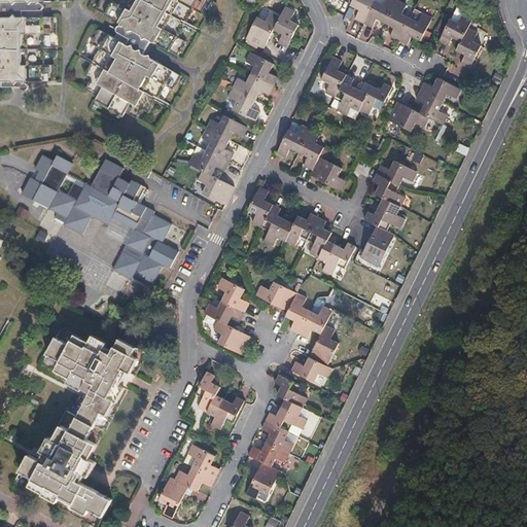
[(124,24),(151,40),(179,56),(186,42),(177,36),(192,8),(202,14),(210,0),(209,0),(112,0),(111,0),(101,0),(97,9),(124,24)]
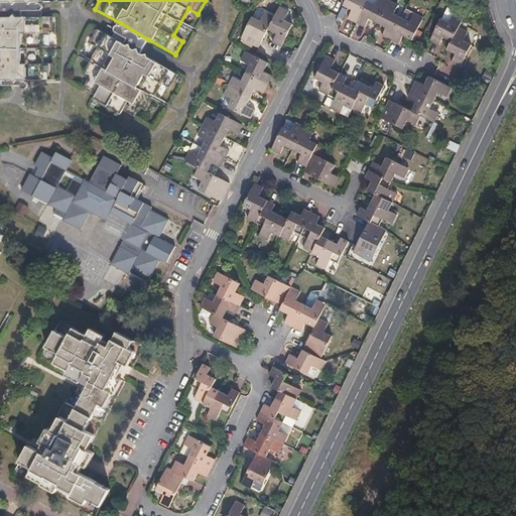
[(345,0),(345,1),(343,5),(353,10),(349,19),(357,23),(369,0),(367,0),(345,0)]
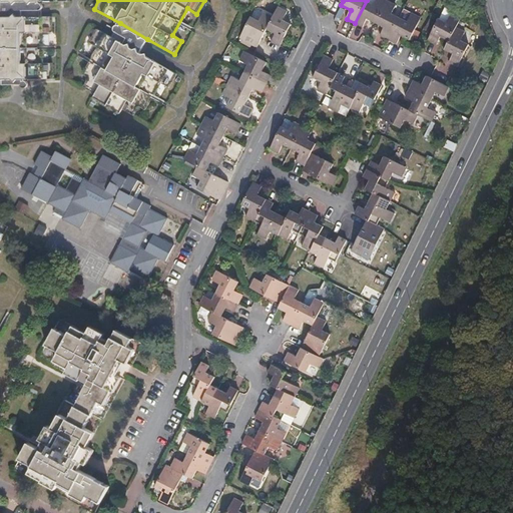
[(376,0),(374,4),(367,0),(355,23),(363,27),(367,18),(377,23),(388,1),(386,0),(376,0)]
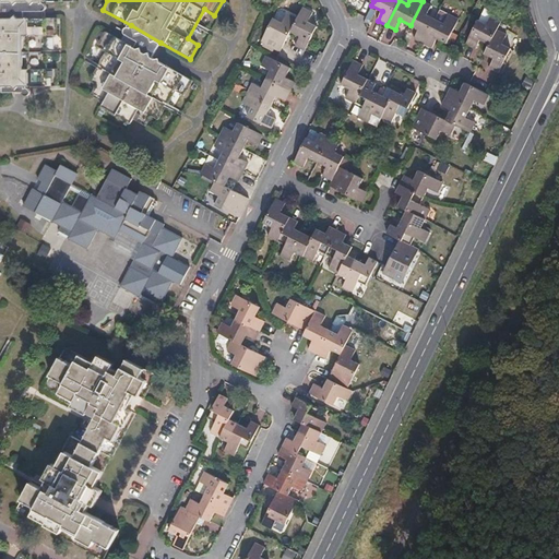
[(40,3),(40,1),(1,2),(1,10),(1,19),(16,19),(16,14),(22,14),(22,11),(43,11),(45,10),(46,8),(46,6),(46,4),(44,3),(40,3)]
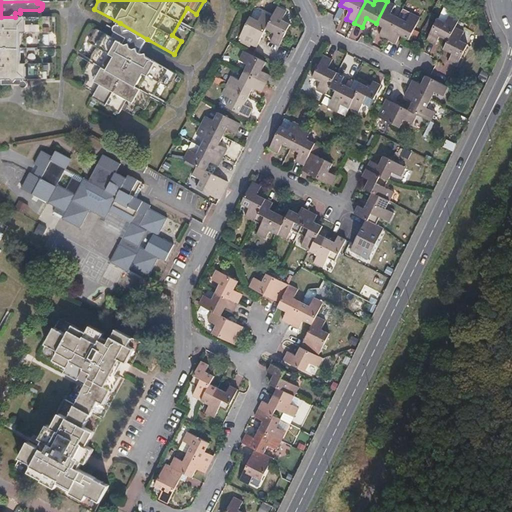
[(396,5),(387,1),(376,23),(384,27),(380,36),(389,40),(400,18),(392,14),(396,5)]
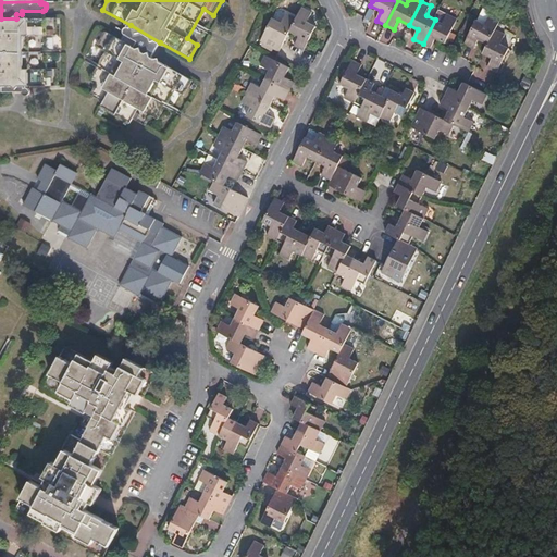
[(295,46),(304,50),(316,26),(307,22),(312,12),(302,7),(296,17),(289,31),(300,36),(295,46)]
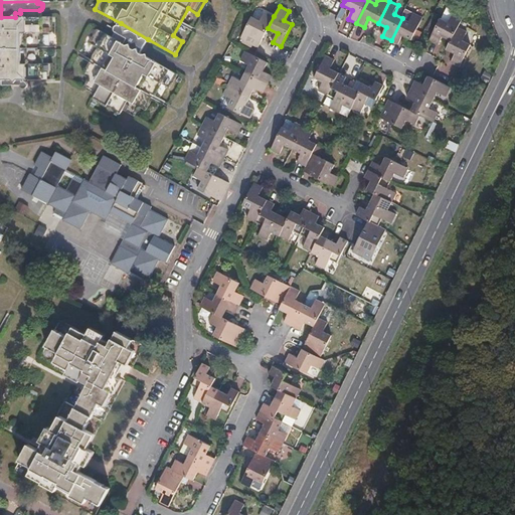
[(414,13),(406,10),(402,18),(410,21),(414,13)]
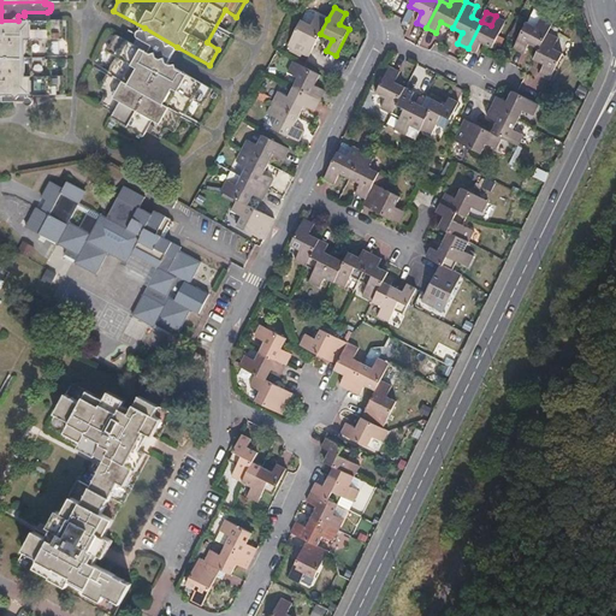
[(289,46),(309,57),(320,34),(327,19),(317,15),(311,25),(302,21),(289,46)]
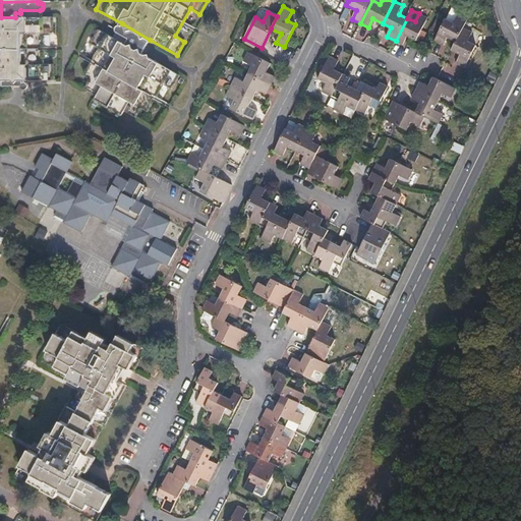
[(415,21),(407,18),(396,41),(403,45),(408,36),(416,41),(427,18),(419,13),(415,21)]
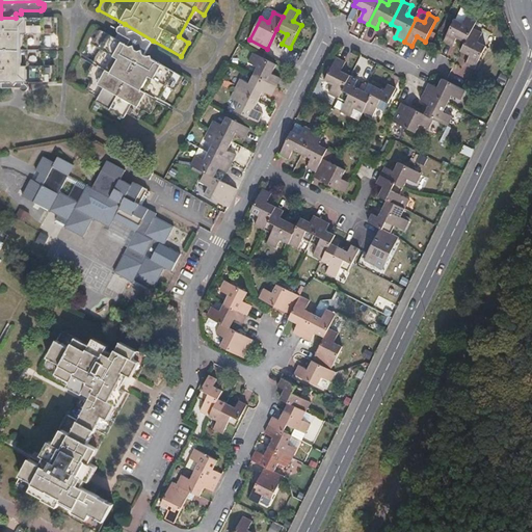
[(467,42),(474,28),(478,19),(468,14),(463,23),(455,19),(444,43),(451,46),(456,36),(467,42)]
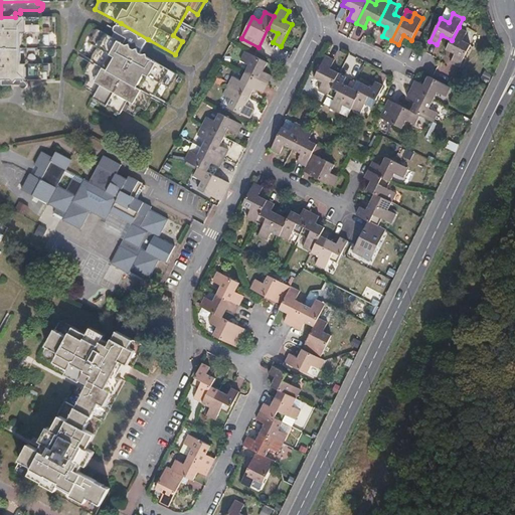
[(52,17),(15,17),(1,17),(0,16),(0,78),(53,78),(53,62),(43,63),(43,51),(43,32),(52,32),(52,17)]
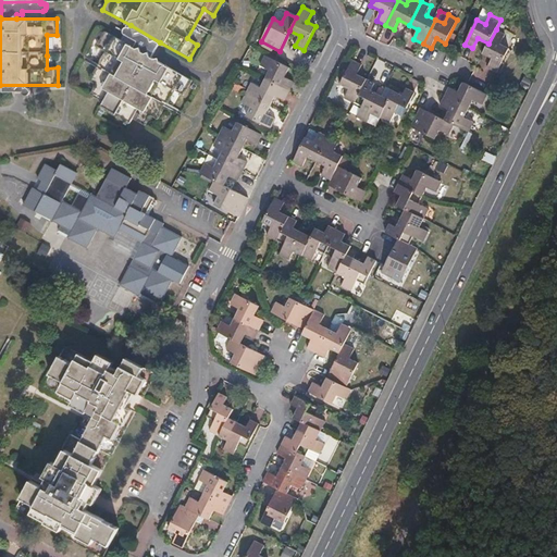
[(151,57),(160,42),(131,25),(130,27),(128,27),(127,27),(125,28),(124,29),(124,32),(124,33),(125,34),(138,41),(136,45),(140,47),(139,50),(151,57)]
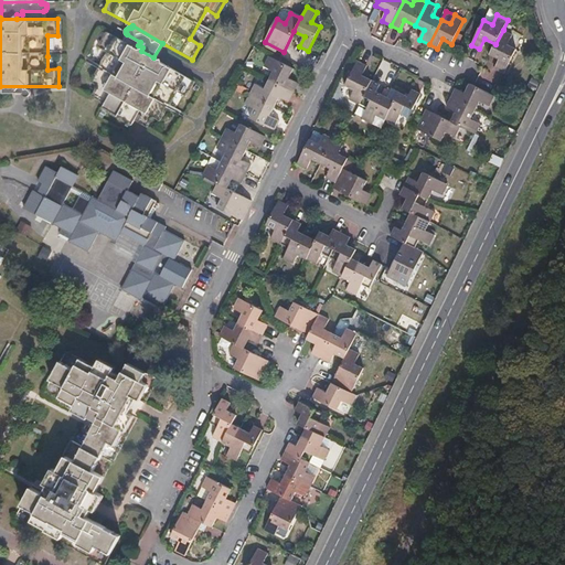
[(496,44),(491,54),(500,59),(494,68),(503,73),(516,49),(509,44),(513,34),(503,30),(496,44)]
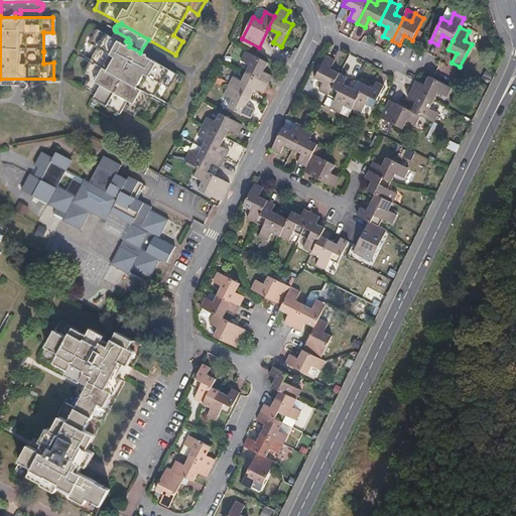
[(178,74),(140,52),(129,46),(99,29),(91,42),(100,47),(91,62),(84,75),(91,79),(86,88),(97,94),(94,99),(121,114),(123,109),(135,115),(140,107),(146,110),(153,99),(162,83),(170,88),(178,74)]
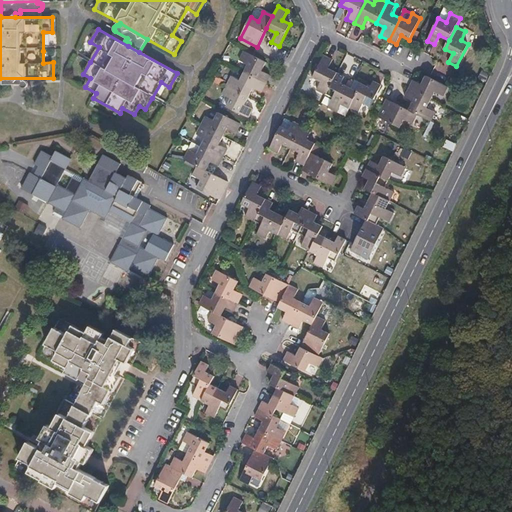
[(244,72),(266,83),(271,74),(262,70),(266,61),(245,50),(240,59),(249,64),(244,72)]
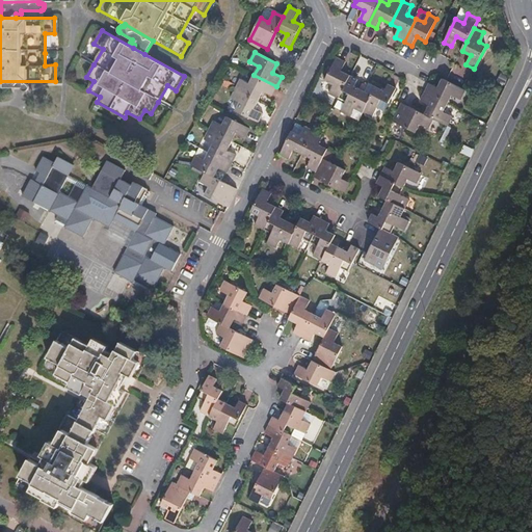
[(329,94),(338,98),(349,75),(341,72),(346,61),(337,57),(325,81),(334,85),(329,94)]
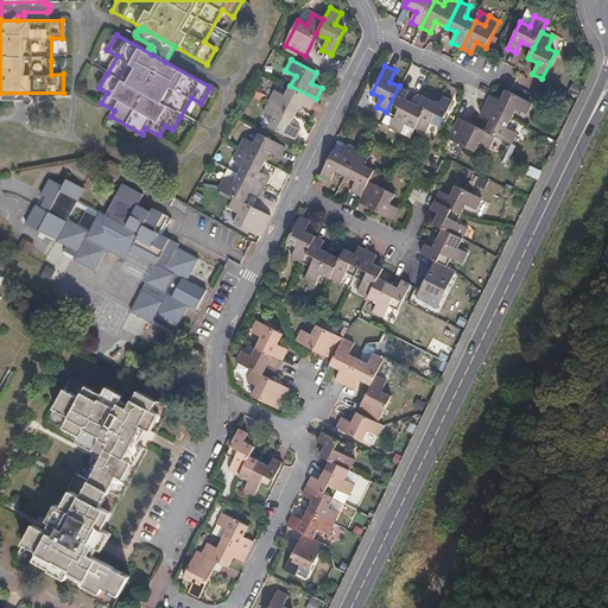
[(270,101),(296,114),(301,103),(311,108),(316,99),(290,86),(285,95),(276,89),(270,101)]
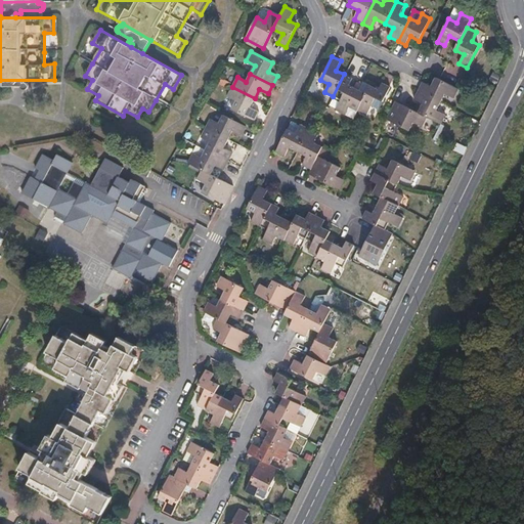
[(344,74),(333,96),(341,101),(337,111),(345,115),(349,106),(357,111),(362,101),(354,97),(358,89),(348,85),(352,78),(344,74)]
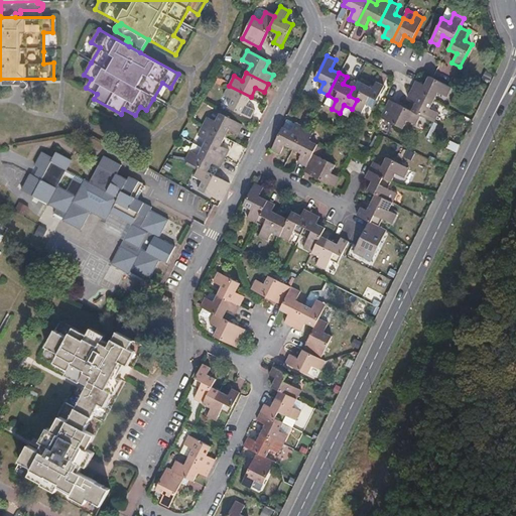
[(424,85),(416,81),(412,89),(434,100),(438,92),(447,96),(452,88),(429,76),(424,85)]
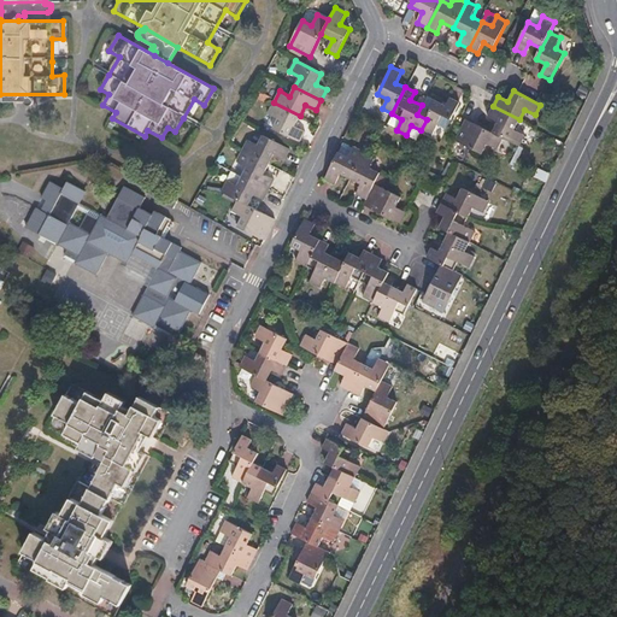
[(427,95),(422,105),(432,110),(436,100),(427,95)]
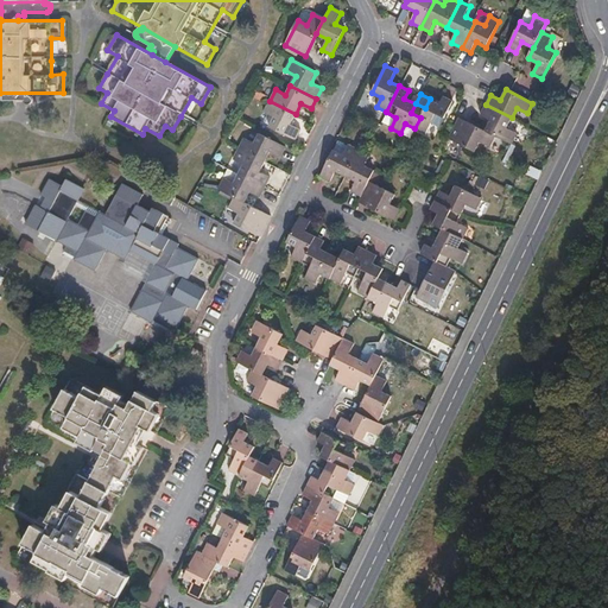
[(420,118),(415,128),(425,133),(431,122),(439,127),(454,100),(444,96),(441,103),(430,99),(425,108),(416,103),(411,113),(420,118)]
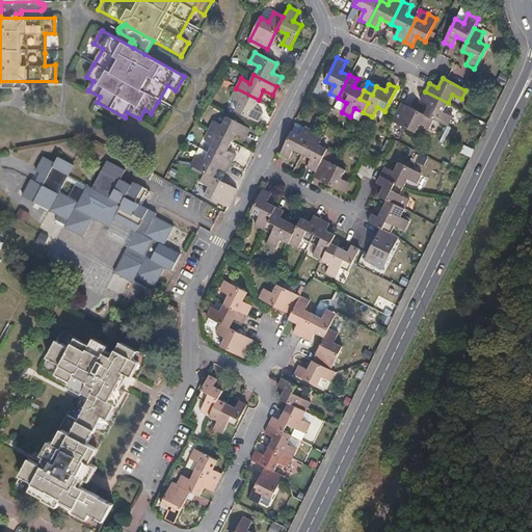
[(254,108),(259,100),(236,88),(231,98),(240,102),(236,110),(259,122),(263,113),(254,108)]
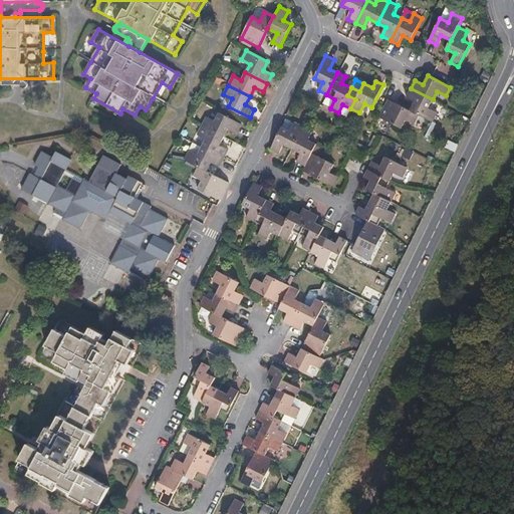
[(433,99),(411,88),(407,97),(415,101),(411,109),(420,114),(433,121),(438,112),(429,107),(433,99)]
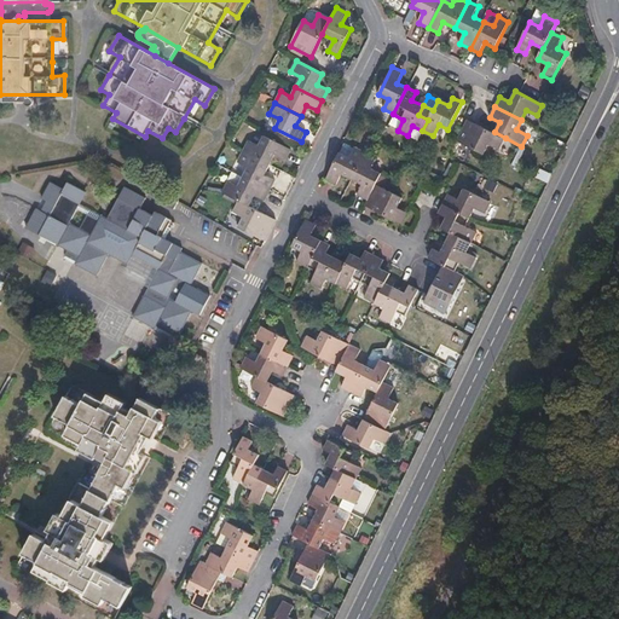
[(495,132),(468,120),(457,140),(484,154),(489,144),(499,149),(505,138),(495,132)]
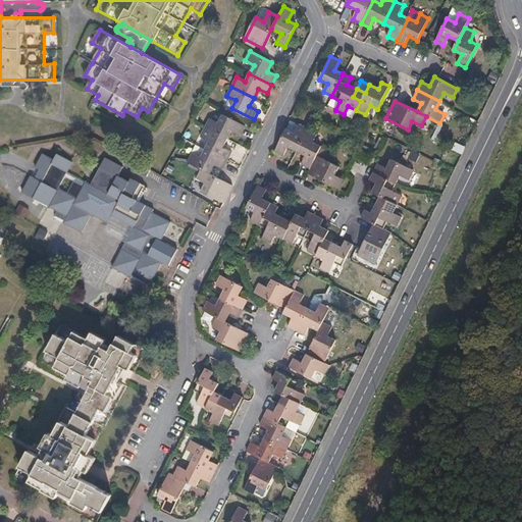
[(205,127),(227,139),(232,129),(241,134),(245,125),(223,114),(219,122),(210,118),(205,127)]
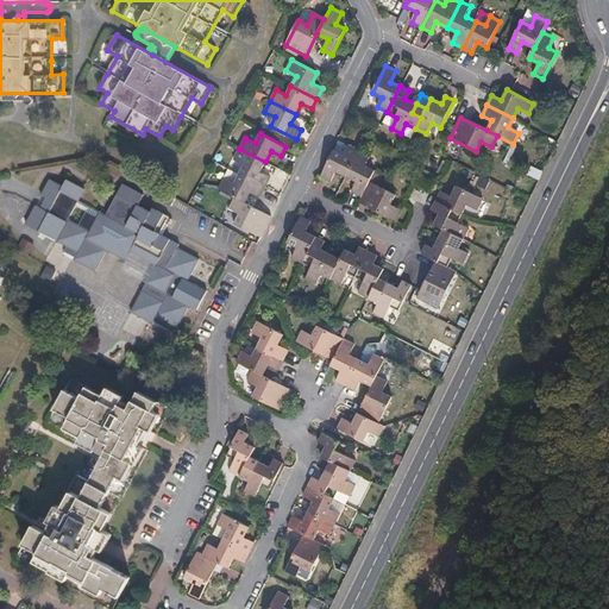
[(346,175),(359,150),(349,144),(344,155),(333,150),(320,175),(331,181),(337,170),(346,175)]
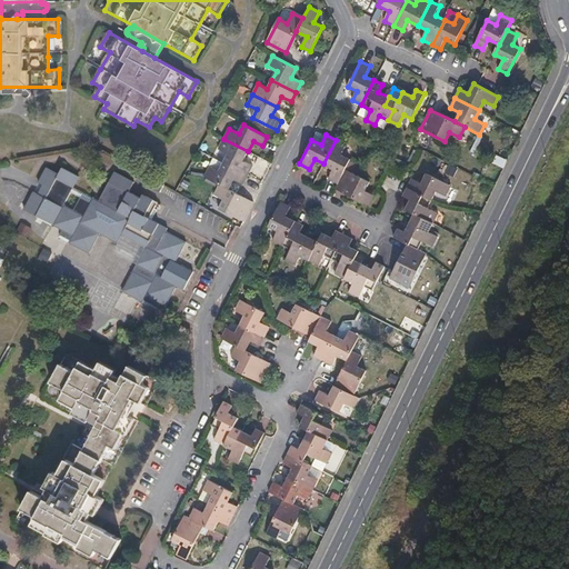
[(223,162),(248,176),(253,165),(243,160),(248,151),(223,139),(219,148),(228,153),(223,162)]
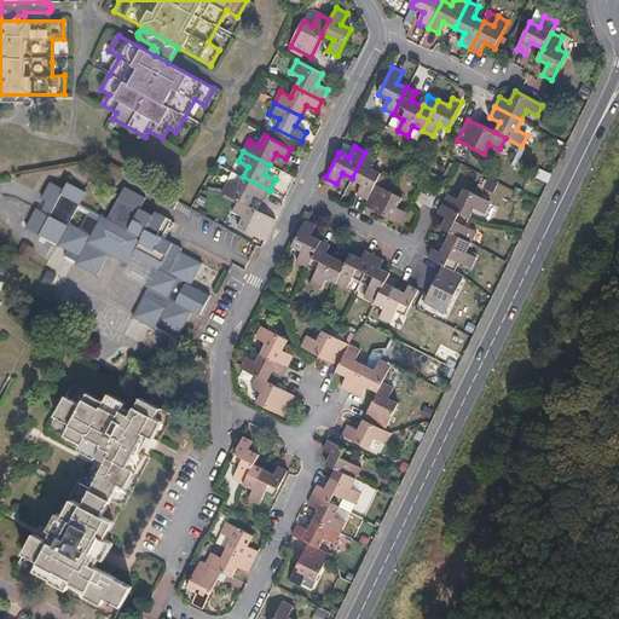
[(377,157),(365,152),(352,178),(363,183),(357,194),(368,200),(376,183),(381,173),(371,168),(377,157)]
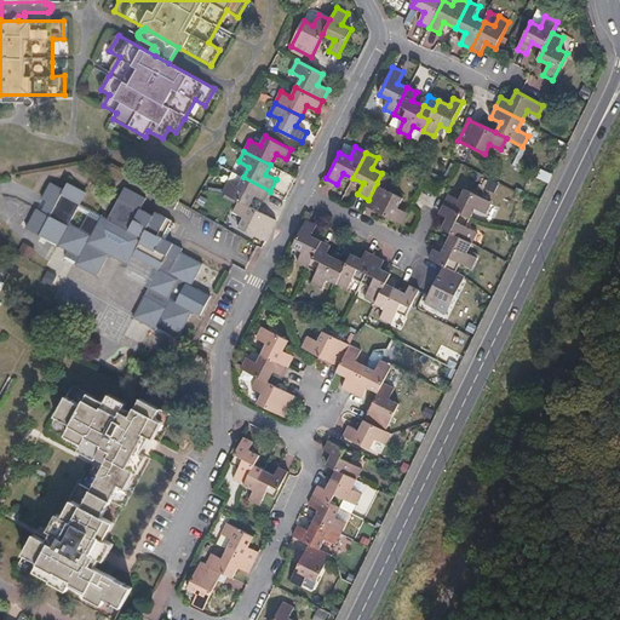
[(234,172),(229,181),(239,187),(244,177),(234,172)]
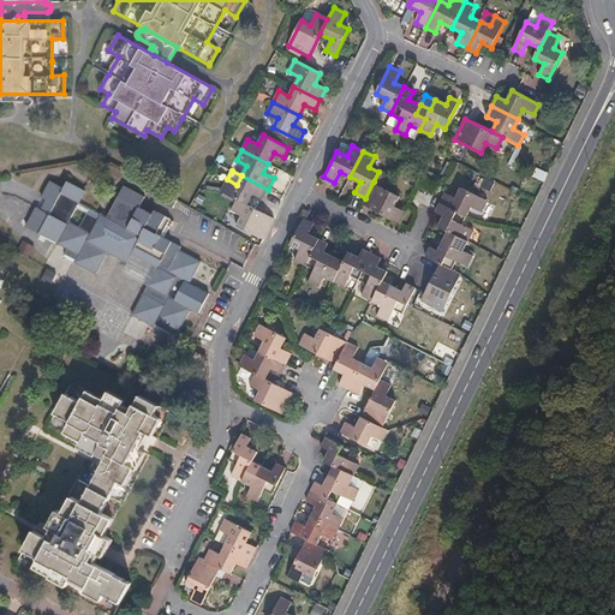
[(429,171),(424,180),(434,185),(439,177),(429,171)]
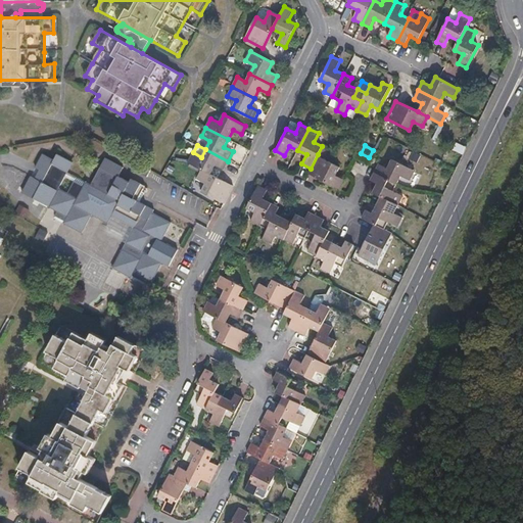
[(224,169),(228,161),(205,149),(201,157),(193,152),(188,162),(201,170),(210,174),(216,164),(224,169)]
